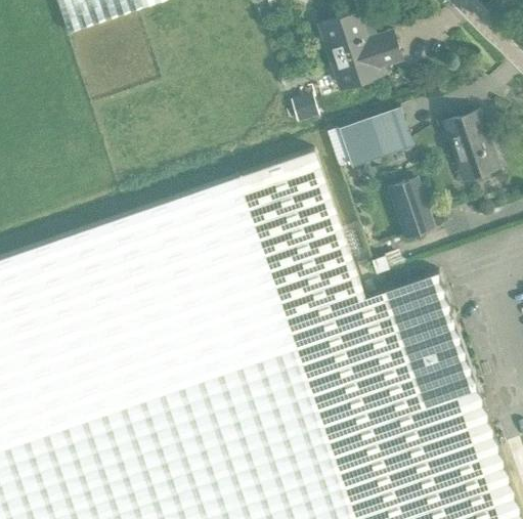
[(170,2),(169,0),(56,0),(69,36),(170,2)]
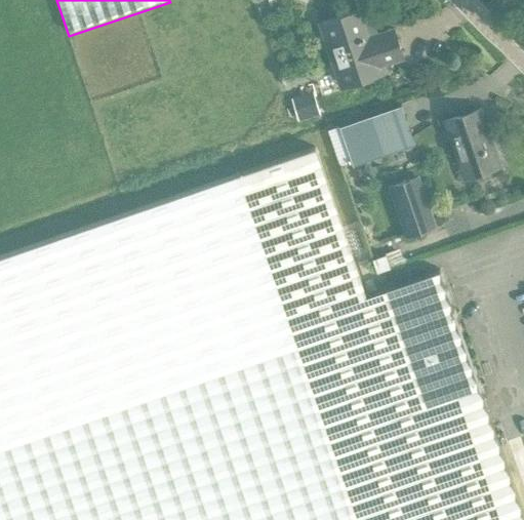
[(341,91),(388,76),(385,68),(404,62),(397,40),(372,48),(361,13),(320,28),(341,91)]
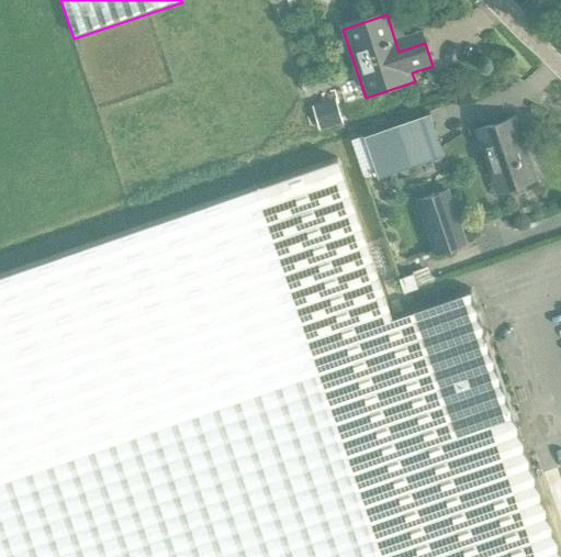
[(335,103),(314,110),(320,132),(341,125),(335,103)]
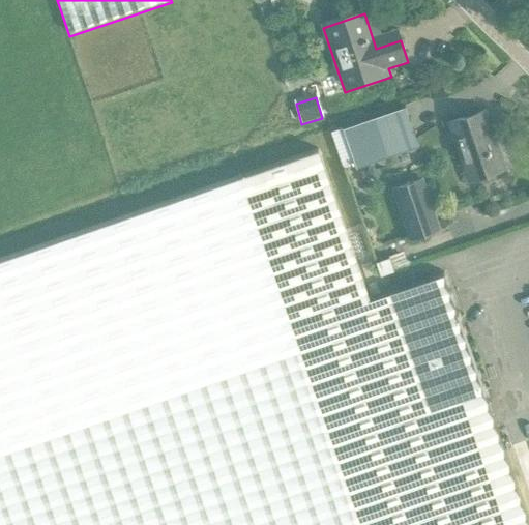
[(406,111),(345,132),(357,168),(418,147),(406,111)]
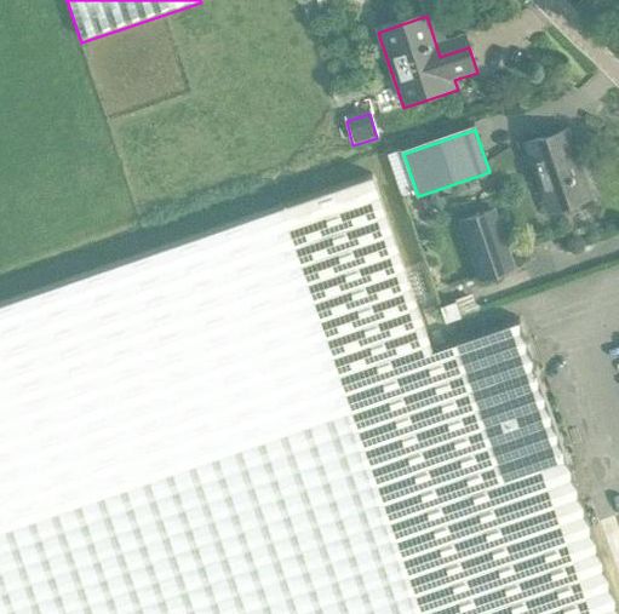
[(567,135),(527,149),(550,214),(590,201),(567,135)]
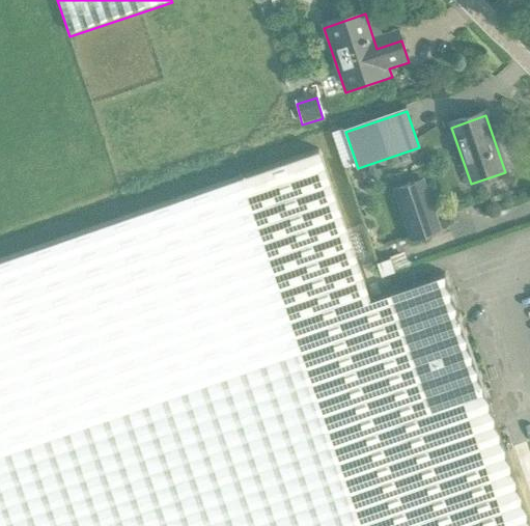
[(529,525),(529,520),(487,396),(487,395),(461,315),(459,315),(458,314),(454,315),(448,300),(453,298),(452,295),(447,297),(442,280),(446,278),(446,277),(371,302),(319,154),(0,264),(0,525),(529,525)]
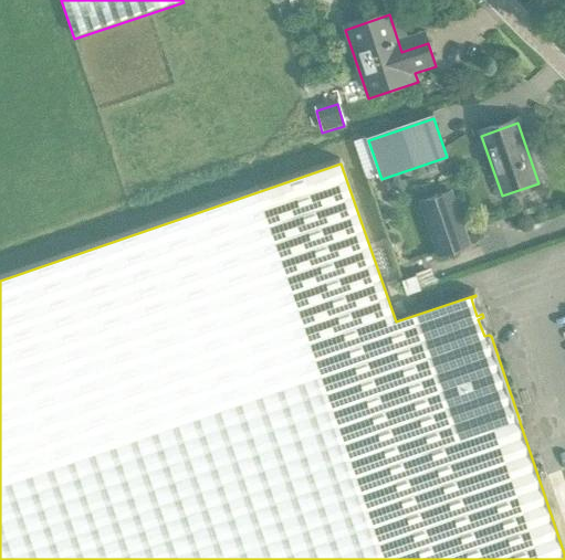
[(451,197),(422,207),(440,256),(469,246),(451,197)]
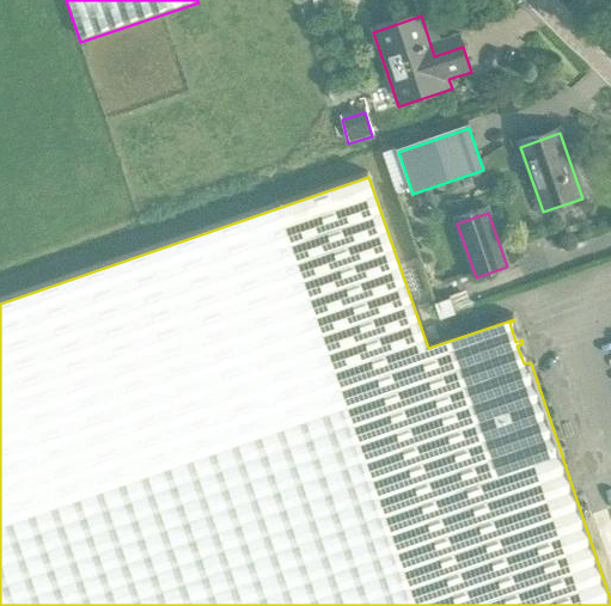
[(450,301),(435,306),(441,322),(456,317),(450,301)]
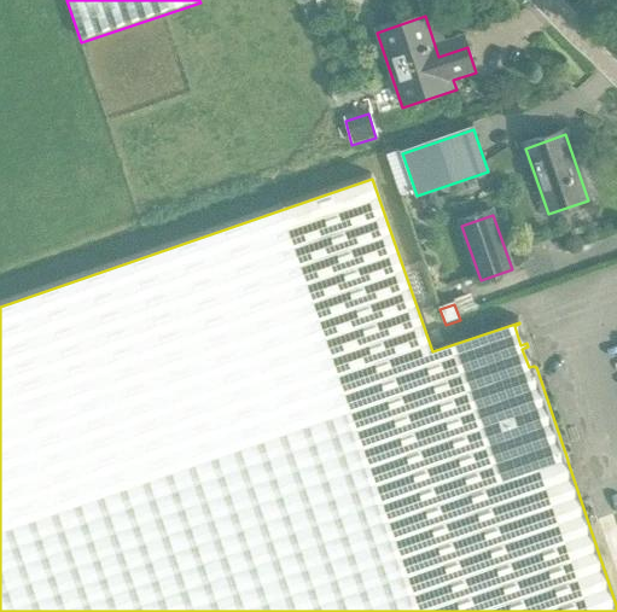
[(435,349),(444,345),(440,334),(430,337),(435,349)]
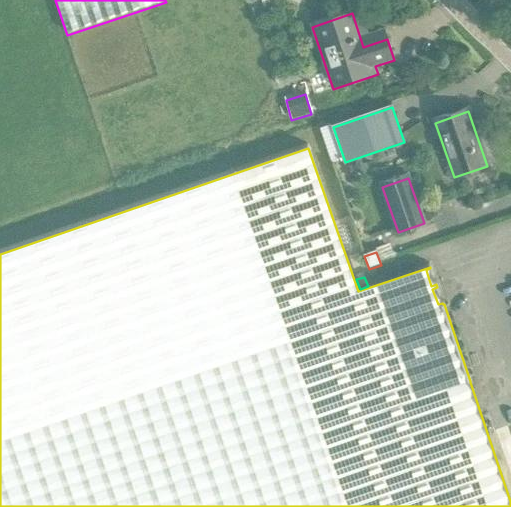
All buildings are outlined.
